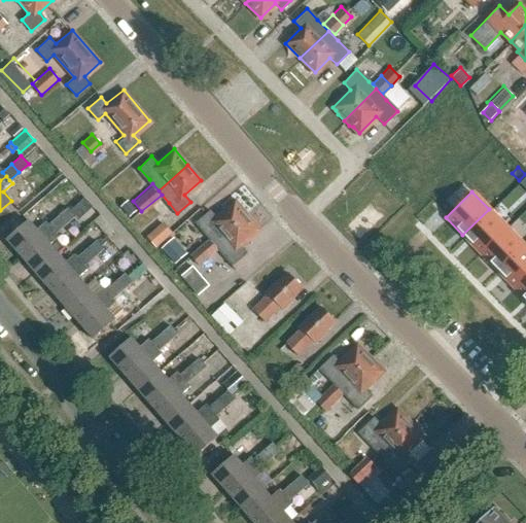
[(78,201),(86,210),(92,205),(83,196),(78,201)]
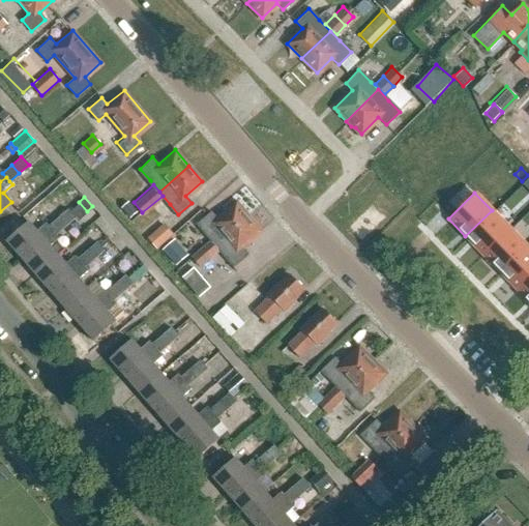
[(128,216),(137,210),(128,200),(120,206),(128,216)]
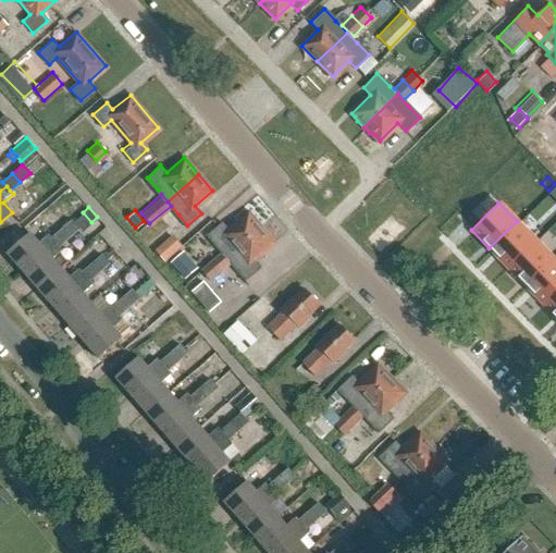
[(208,233),(218,246),(225,255),(261,223),(257,218),(254,216),(248,211),(229,228),(222,220),(208,233)]
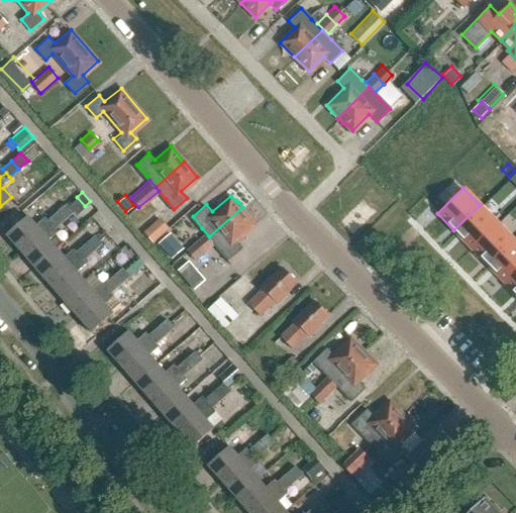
[(66,204),(57,212),(64,219),(72,212),(66,204)]
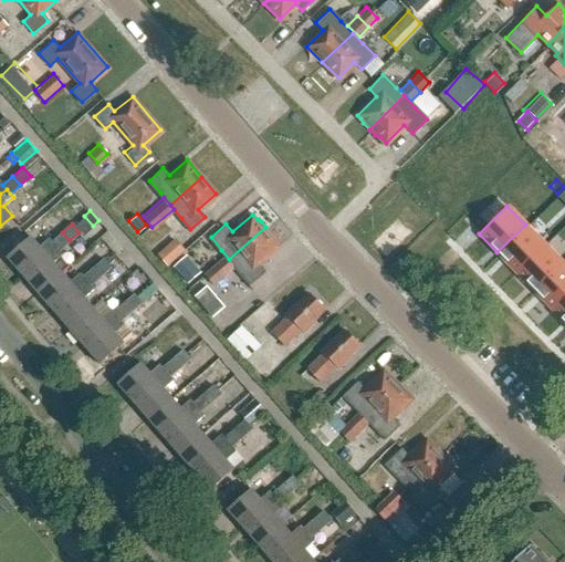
[(525,225),(497,252),(515,271),(543,243),(525,225)]
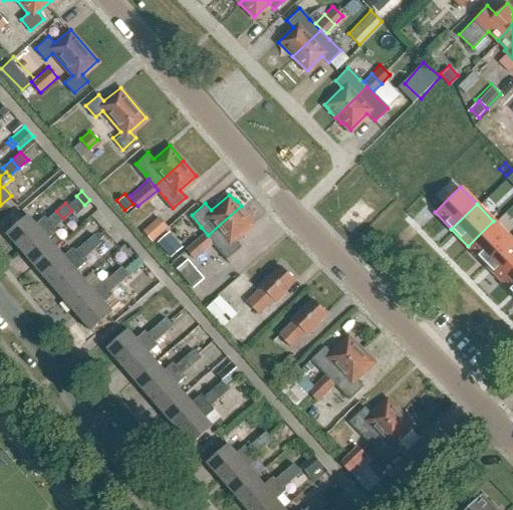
[(246,212),(241,206),(208,235),(217,246),(225,256),(239,244),(234,238),(253,222),(248,216),(246,212)]
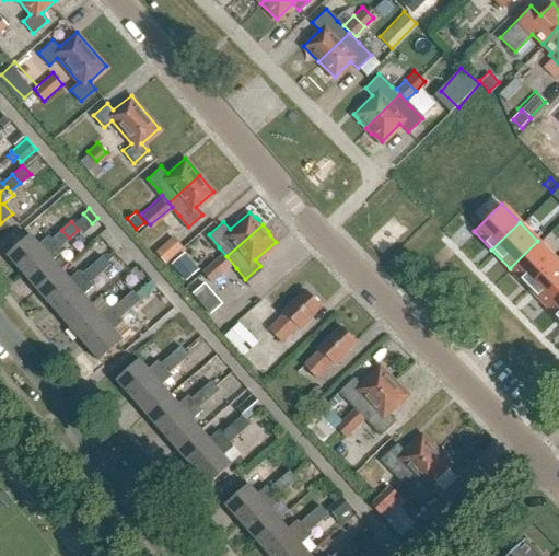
[(59,246),(69,238),(61,230),(51,238),(55,242),(59,246)]
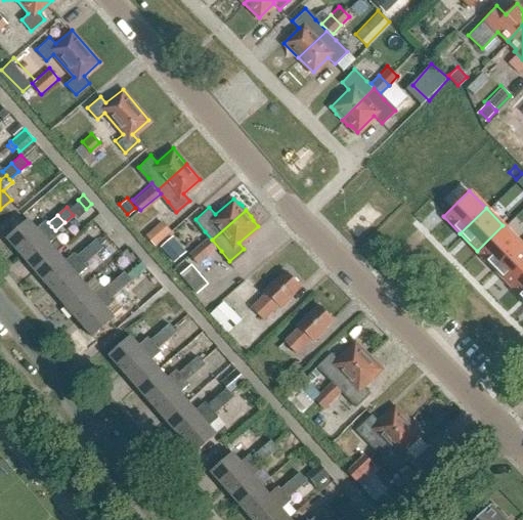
[(51,226),(48,222),(45,219),(36,227),(27,218),(6,237),(20,254),(51,226)]
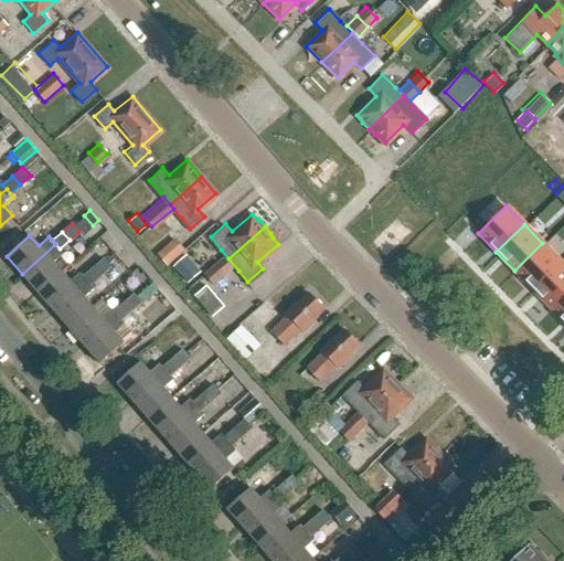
[(167,264),(184,249),(173,236),(156,253),(167,264)]
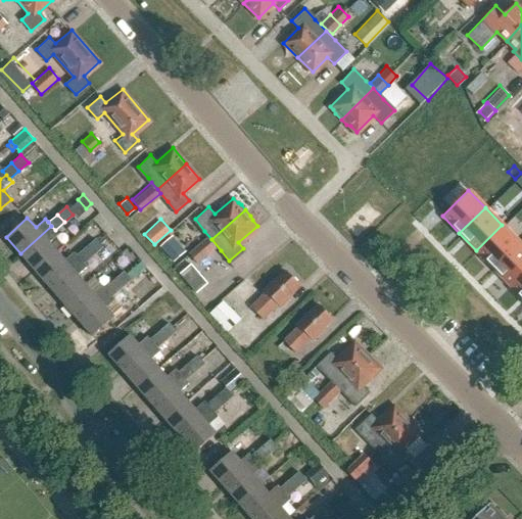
[(502,225),(476,250),(492,267),(518,241),(502,225)]
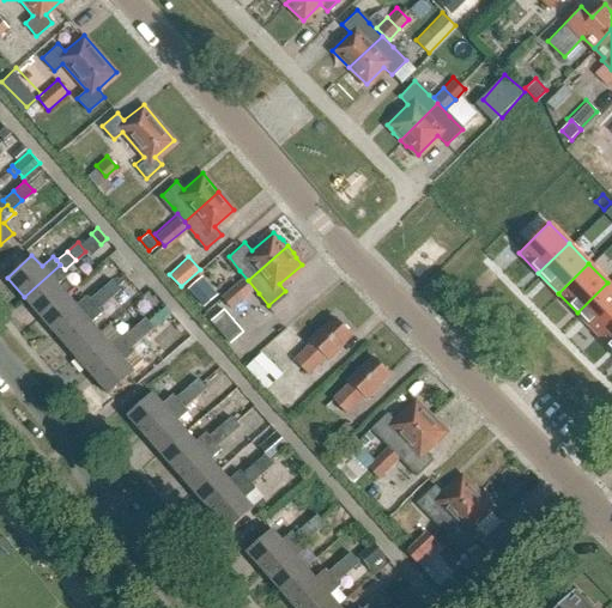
[(67,274),(65,269),(60,265),(24,297),(41,316),(66,295),(56,284),(67,274)]
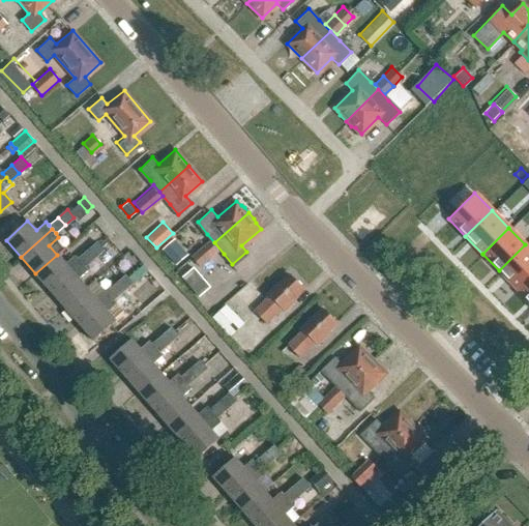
[(186,247),(175,235),(164,246),(176,259),(186,247)]
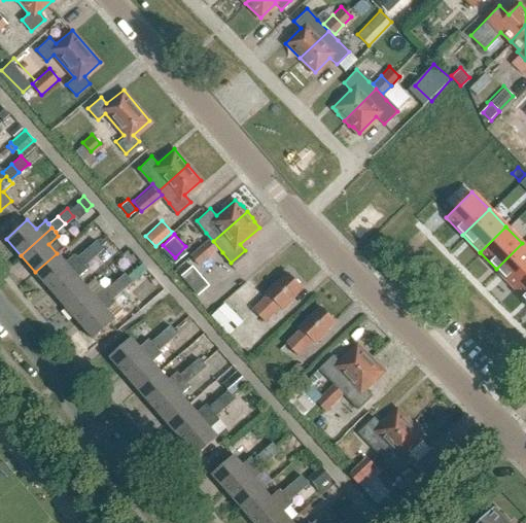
[(207,256),(216,248),(209,238),(199,246),(207,256)]
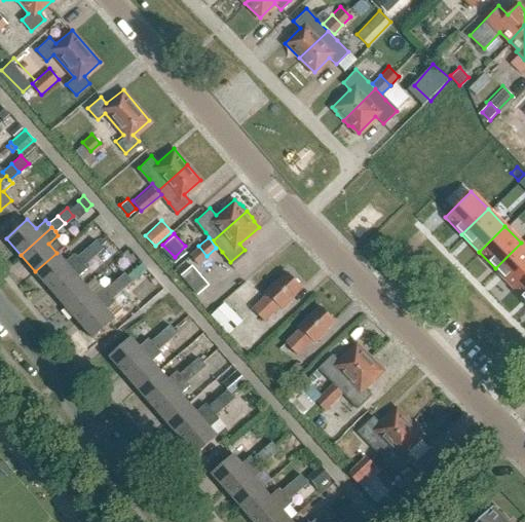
[(96,239),(85,248),(92,256),(102,248),(96,239)]
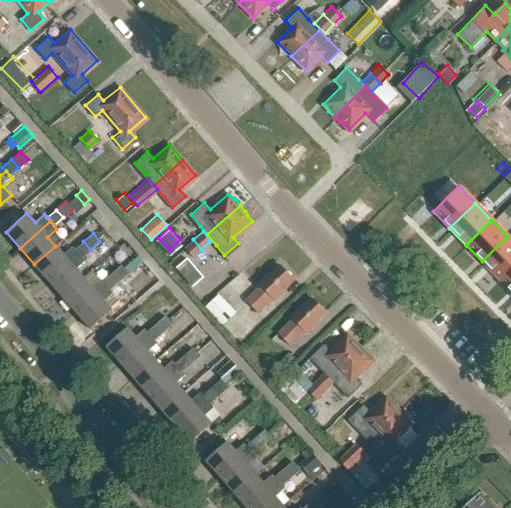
[(510,239),(507,236),(482,261),(498,278),(510,265),(510,239)]
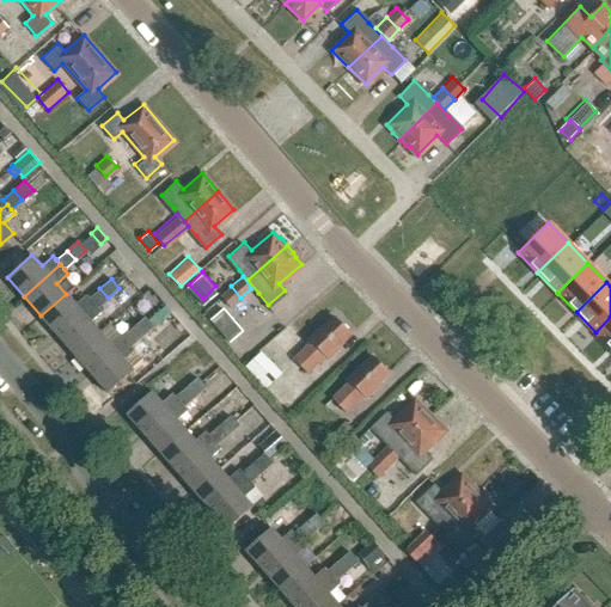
[(230,307),(240,298),(231,286),(220,295),(230,307)]
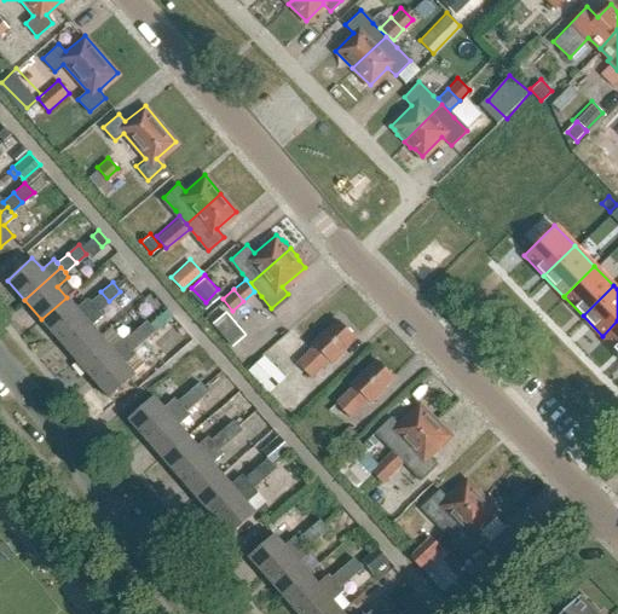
[(98,311),(109,301),(100,291),(90,301),(94,306),(98,311)]
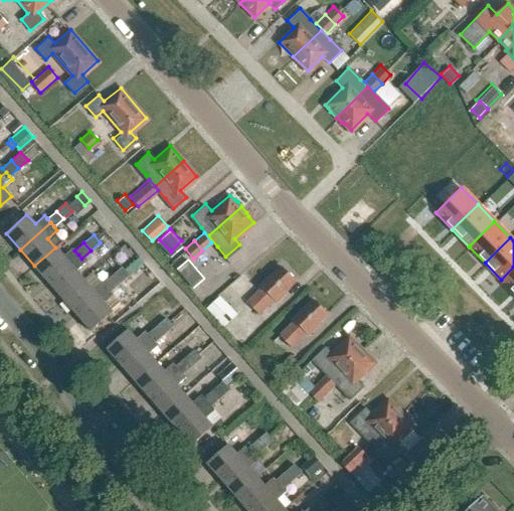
[(78,254),(74,250),(72,247),(62,256),(55,247),(34,266),(48,282),(78,254)]
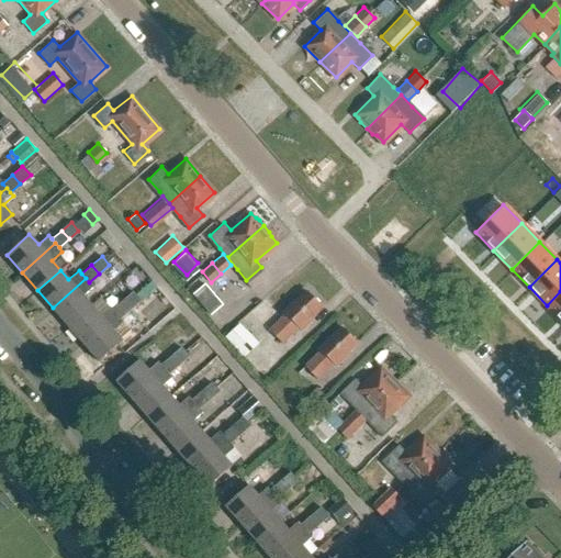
[(92,286),(89,282),(86,278),(53,308),(68,324),(90,304),(82,294),(92,286)]
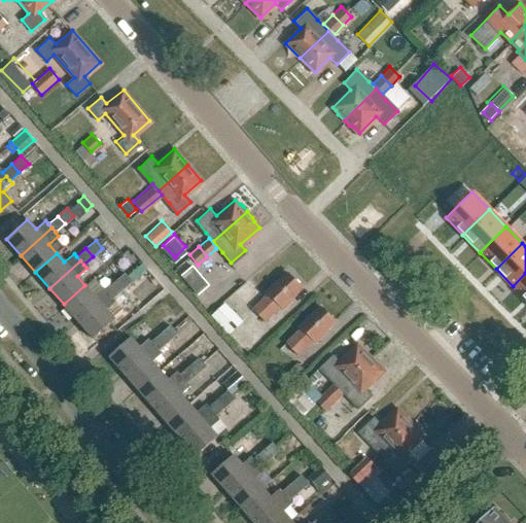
[(209,283),(191,263),(180,273),(197,293),(209,283)]
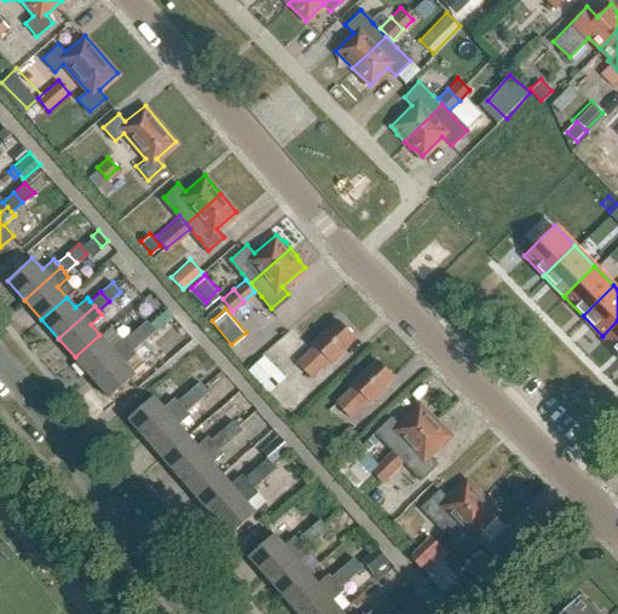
[(342,346),(354,335),(339,318),(327,329),(325,328),(313,339),(316,342),(298,359),(312,374),(330,357),(333,359),(345,347),(342,346)]
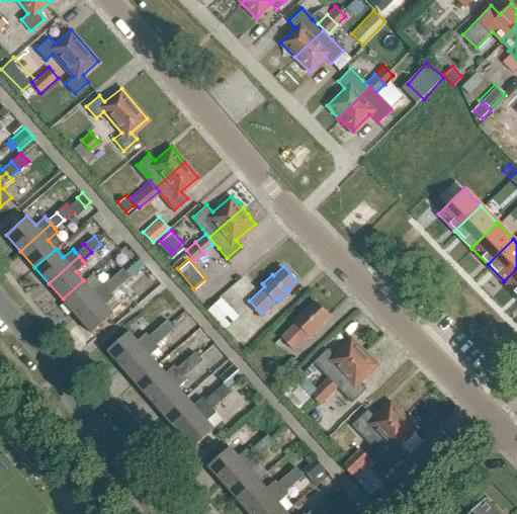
[(121,268),(112,276),(119,284),(128,277),(121,268)]
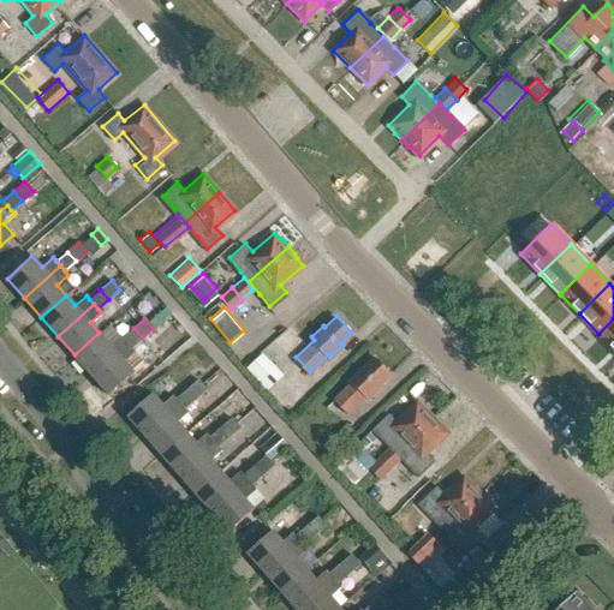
[(613,318),(598,334),(613,350),(613,318)]
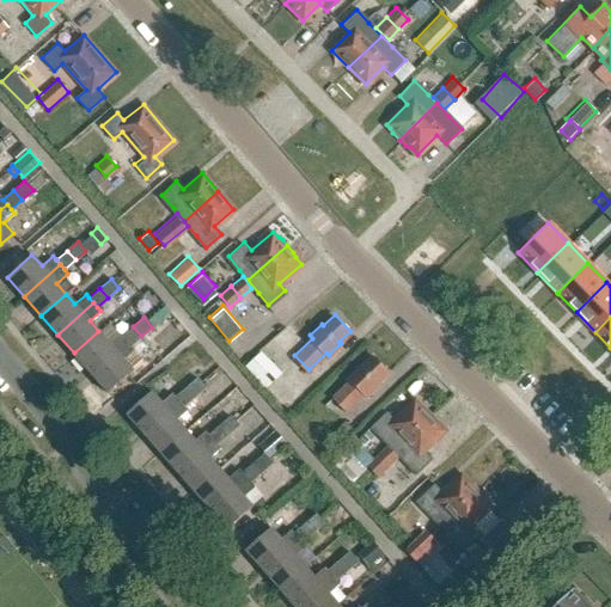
[(176,323),(157,339),(169,353),(188,336),(176,323)]
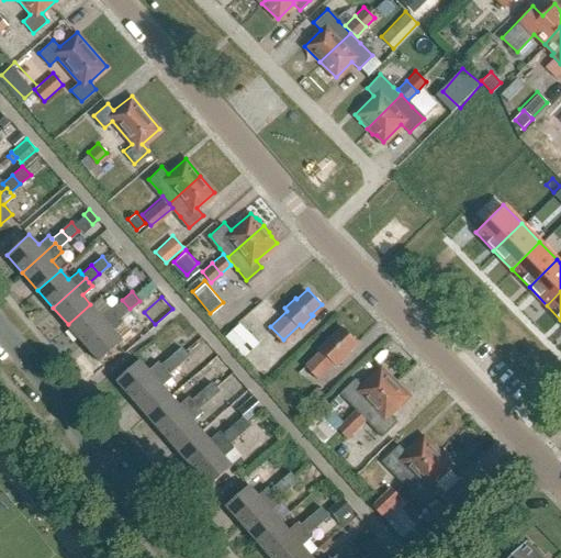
[(130,309),(122,300),(112,309),(116,313),(120,317),(130,309)]
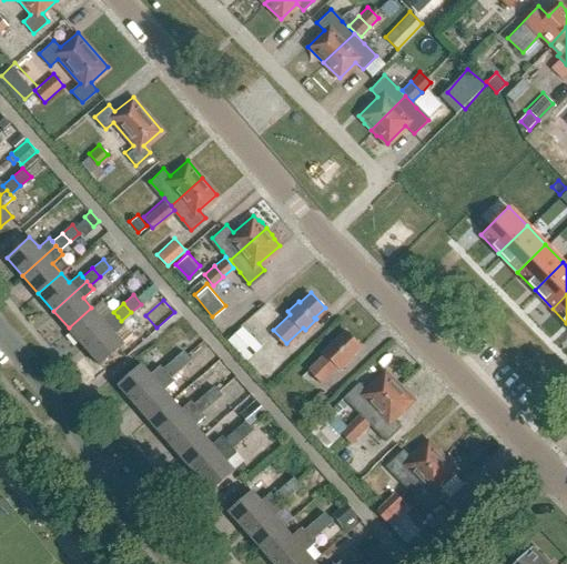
[(236,336),(252,349),(269,326),(273,330),(280,321),(260,305),(236,336)]
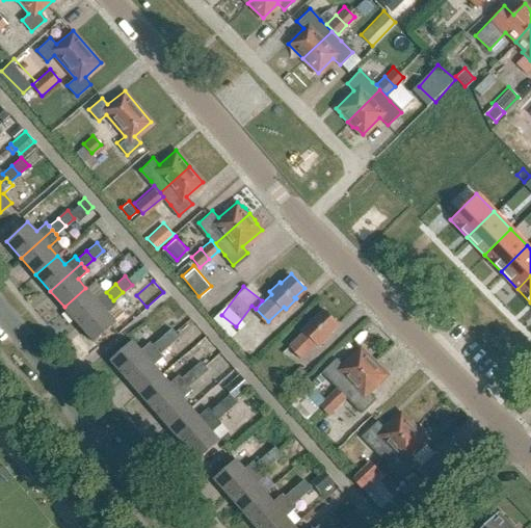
[(78,323),(110,296),(106,292),(103,289),(94,297),(85,288),(64,307),(78,323)]
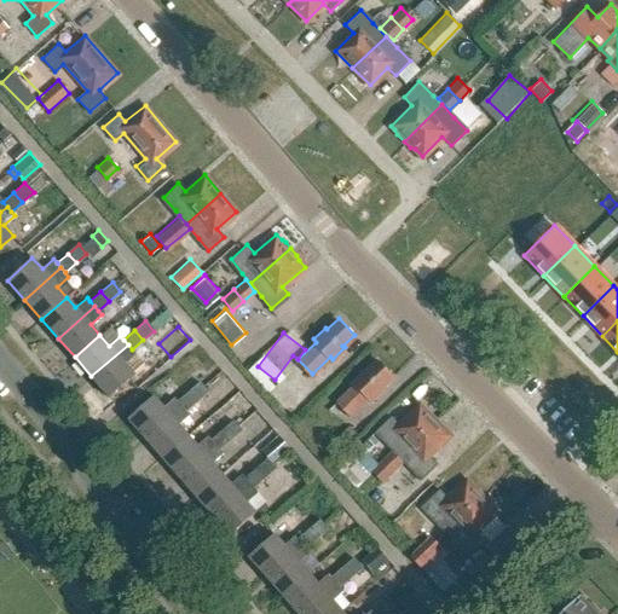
[(136,353),(132,349),(128,345),(91,376),(109,397),(134,374),(125,364),(136,353)]
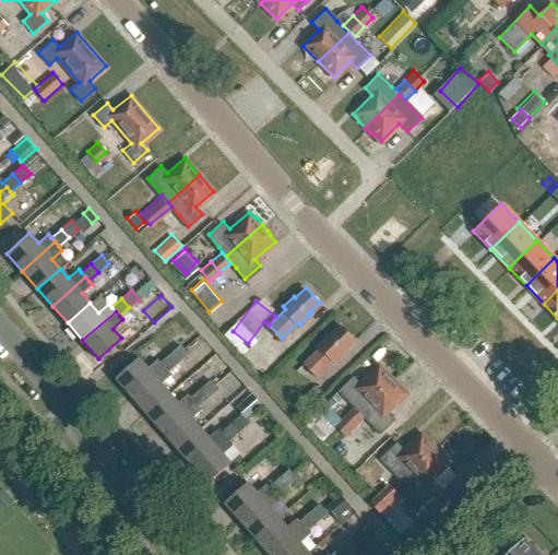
[(344,350),(355,339),(341,323),(330,334),(328,332),(317,343),(320,345),(304,361),(317,374),(332,358),(335,361),(345,351),(344,350)]
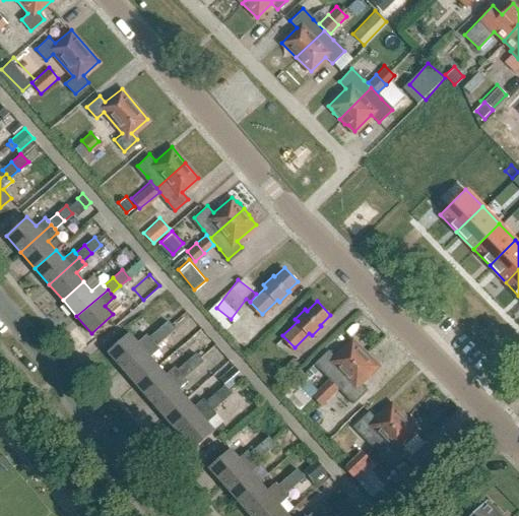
[(167,321),(157,329),(165,336),(174,328),(167,321)]
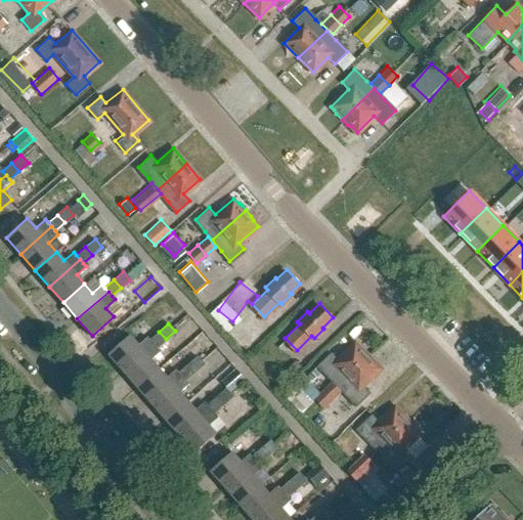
[(200,359),(216,345),(202,331),(183,347),(192,357),(195,355),(200,359)]
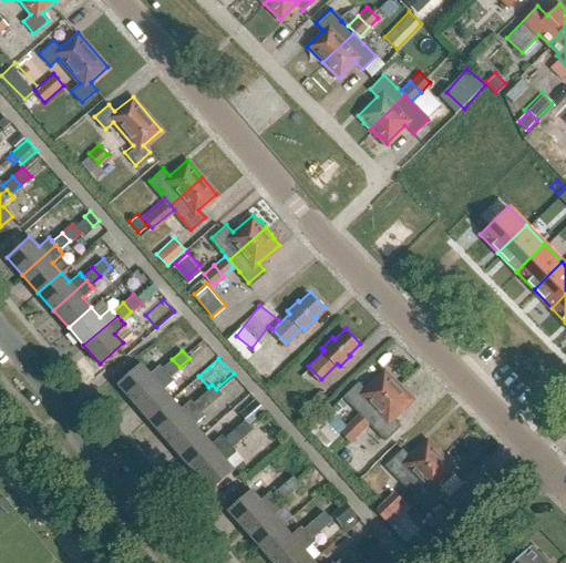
[(170,376),(179,367),(172,359),(162,367),(165,371),(170,376)]
